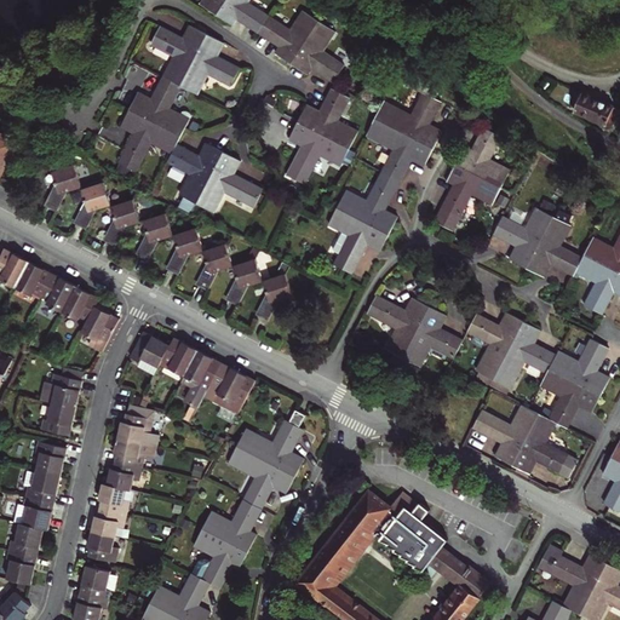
[(204,0),(201,4),(217,12),(224,0),(204,0)]
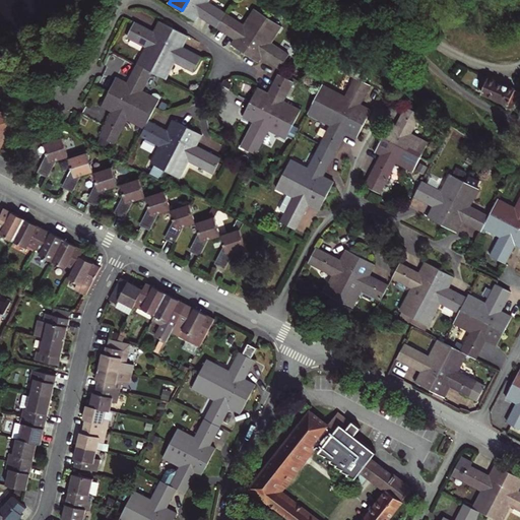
[(208,0),(188,0),(182,10),(193,18),(197,13),(199,10),(203,12),(201,15),(216,25),(225,11),(208,0)]
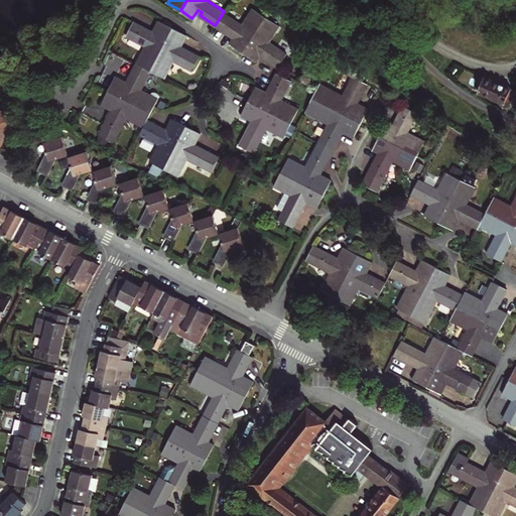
[(242,51),(265,16),(255,9),(250,15),(248,13),(242,23),(224,11),(215,25),(229,35),(232,32),(236,35),(234,38),(231,43),(242,51)]
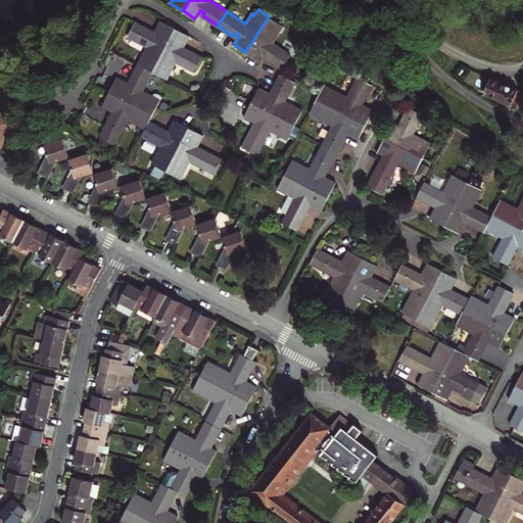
[(273,41),(279,32),(276,30),(279,24),(269,16),(245,52),(257,60),(260,54),(263,52),(267,54),(265,57),(281,67),(290,53),(273,41)]
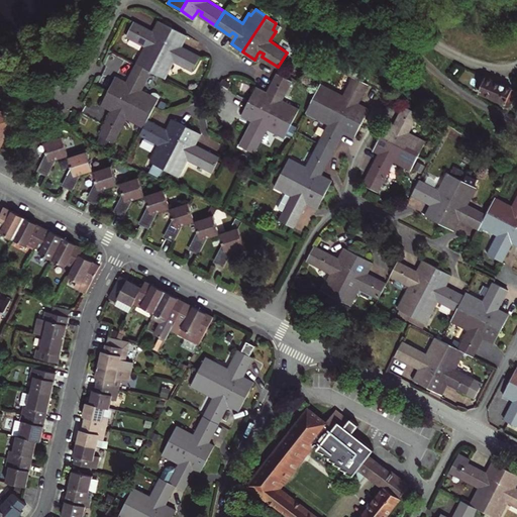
[(147,32),(149,29),(133,20),(125,35),(144,45),(139,56),(142,58),(139,64),(149,70),(173,27),(160,20),(154,31),(152,34),(147,32)]
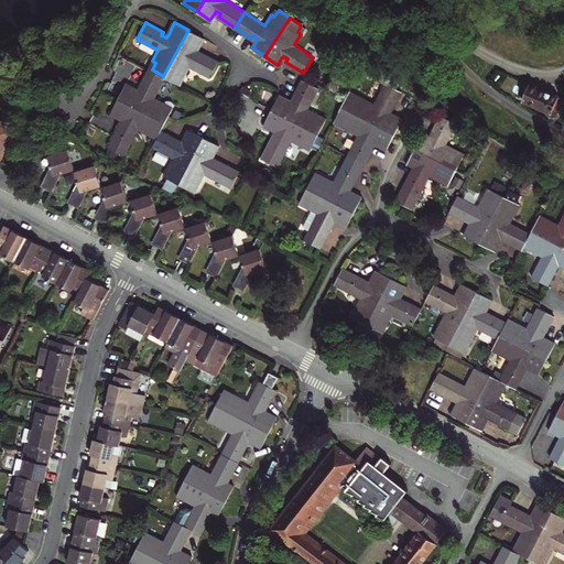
[(181,76),(184,78),(190,66),(209,77),(217,61),(201,51),(198,55),(194,52),(196,49),(202,36),(188,30),(163,76),(165,77),(176,83),(181,76)]
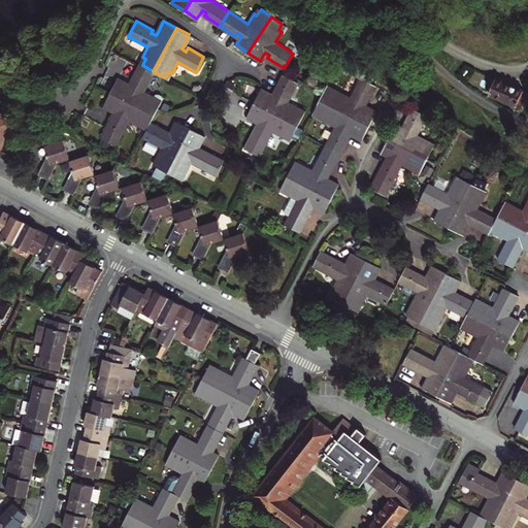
[(320,99),(369,125),(376,112),(365,106),(362,104),(364,100),(368,101),(376,86),(371,83),(378,71),(358,59),(350,71),(360,77),(351,97),(334,89),(333,91),(326,88),(320,99)]
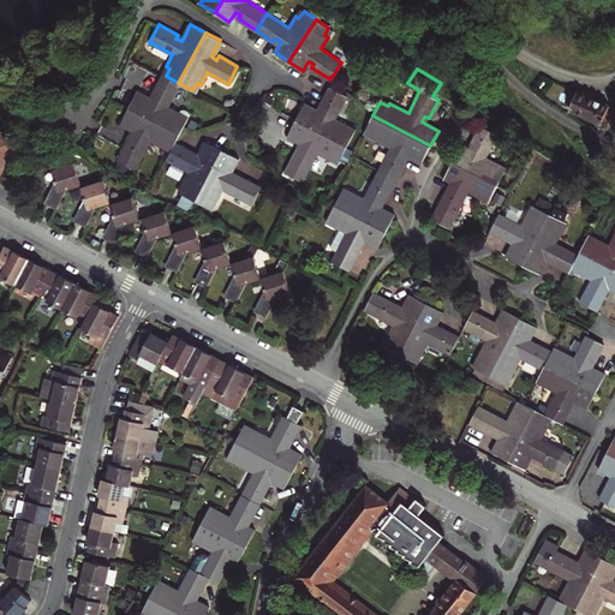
[(167,106),(180,84),(178,83),(166,76),(161,75),(151,94),(155,95),(153,100),(149,99),(136,91),(127,107),(179,133),(186,120),(178,115),(180,113),(167,106)]
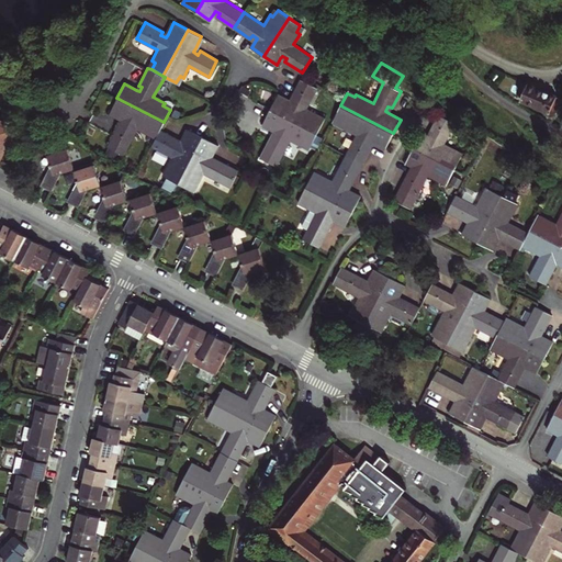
[(316,88),(301,79),(291,97),(294,99),(292,103),(289,101),(277,96),(269,109),(316,133),(323,121),(316,117),(318,114),(306,108),(316,88)]
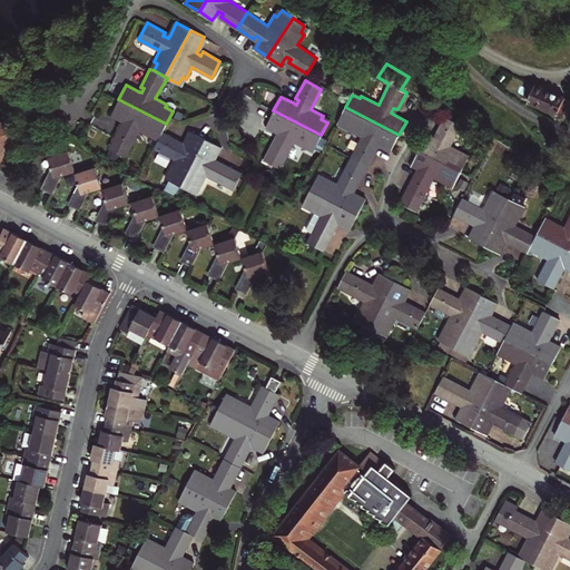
[(567,95),(538,82),(531,102),(558,114),(567,95)]
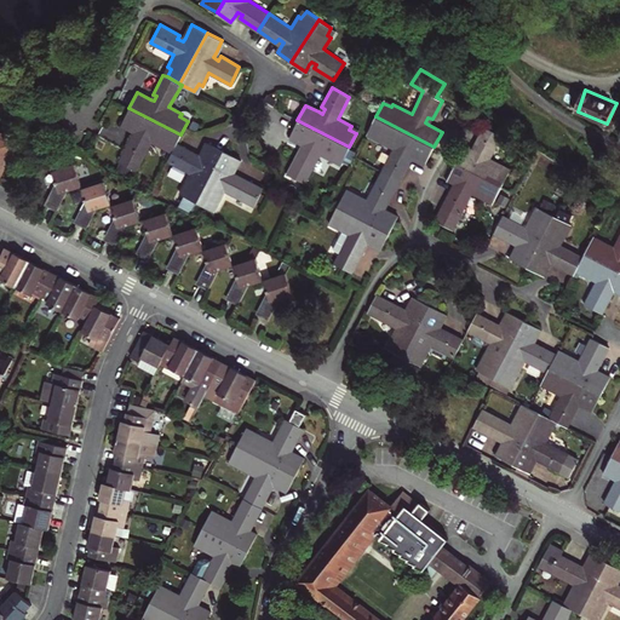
[(121,124),(135,130),(138,132),(135,137),(131,136),(118,161),(136,171),(151,142),(164,148),(166,144),(173,148),(176,143),(181,135),(128,108),(121,124)]
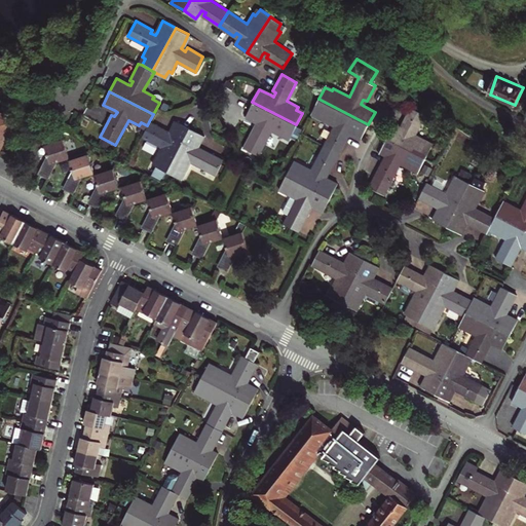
[(362,138),(368,124),(318,99),(312,110),(320,114),(317,117),(334,125),(324,144),(339,152),(347,136),(344,134),(346,129),(350,132),(362,138)]
